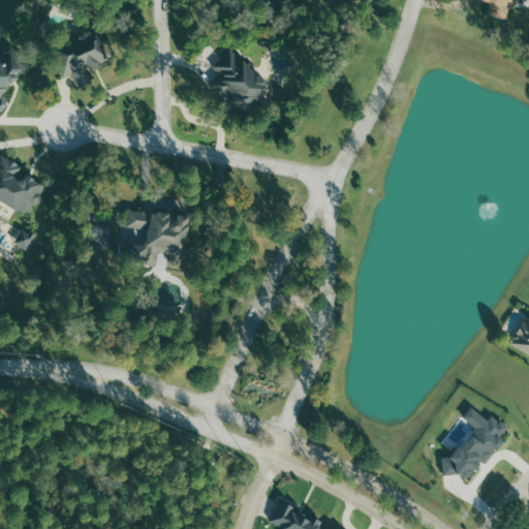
[(484,0),(491,4),(493,12),(501,18),(507,20),(508,14),(517,3),(516,0),(484,0)]
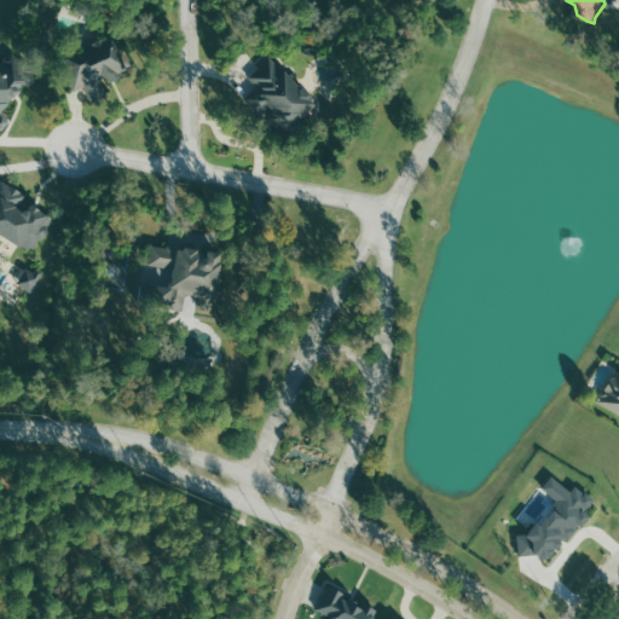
[(73,91),(86,87),(90,99),(111,92),(108,77),(133,70),(127,50),(119,52),(114,39),(62,55),(73,91)]
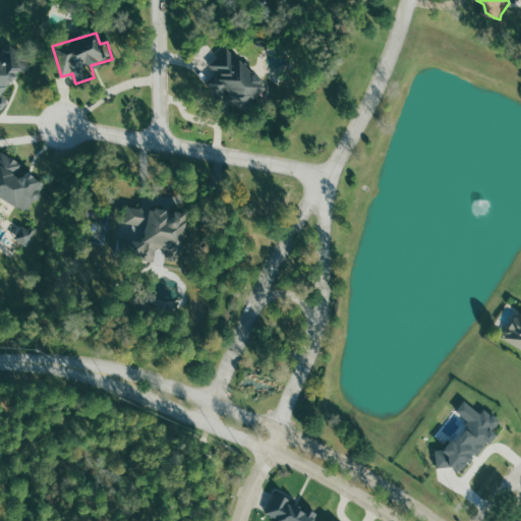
[(0,111),(10,101),(2,94),(32,62),(10,43),(0,54),(0,111)]
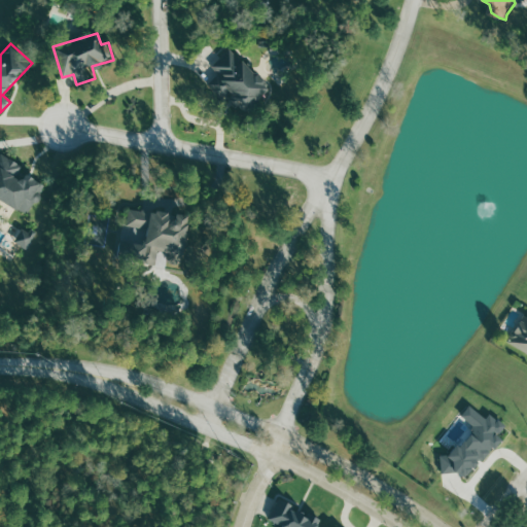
[(212,67),(219,74),(208,84),(222,99),(230,91),(248,109),(271,89),(232,48),(212,67)]
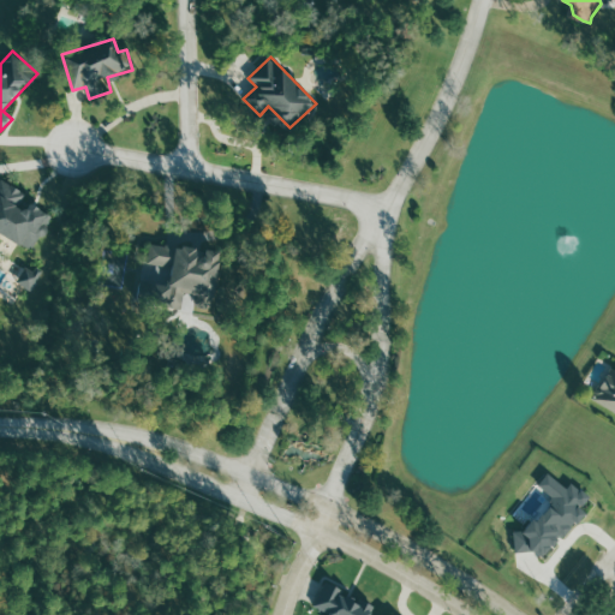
[(31,195),(0,178),(0,232),(34,251),(54,216),(28,201),(31,195)]
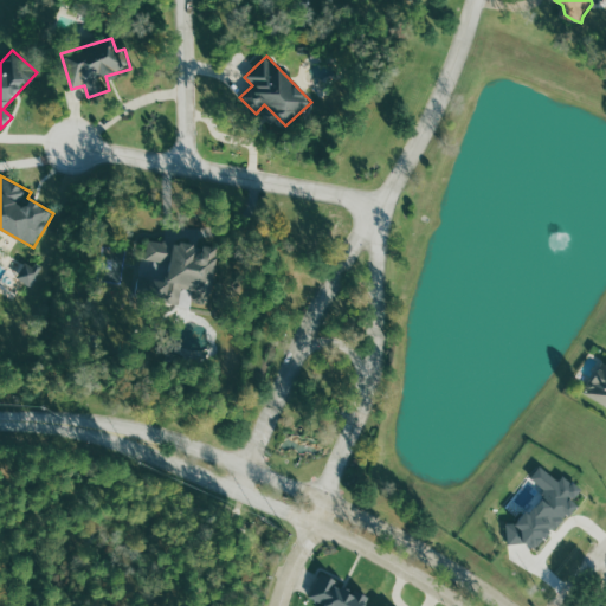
[(212,292),(218,247),(200,245),(173,242),(173,244),(149,240),(147,253),(129,251),(127,268),(137,269),(134,294),(181,301),(182,288),(212,292)]
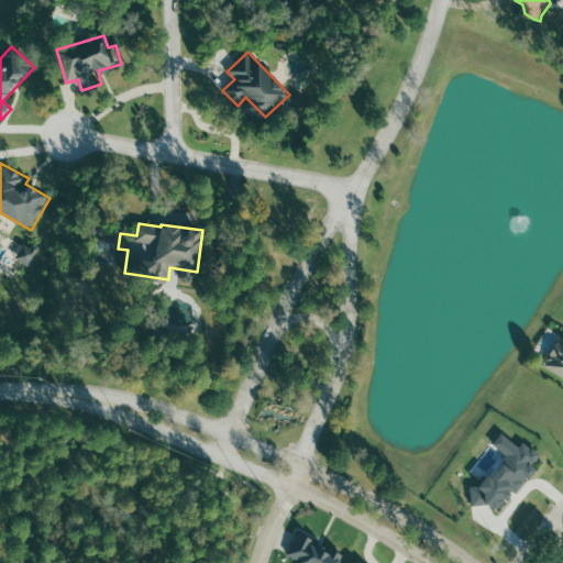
[(12,254),(33,265),(42,249),(33,244),(31,247),(19,242),(12,254)]
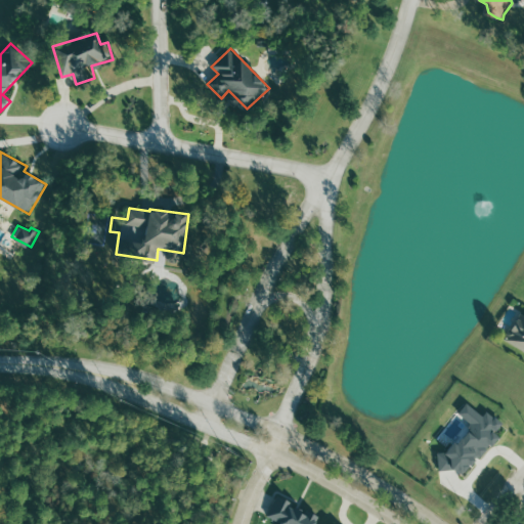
[(523,314),(521,313),(506,341),(523,350),(523,314)]
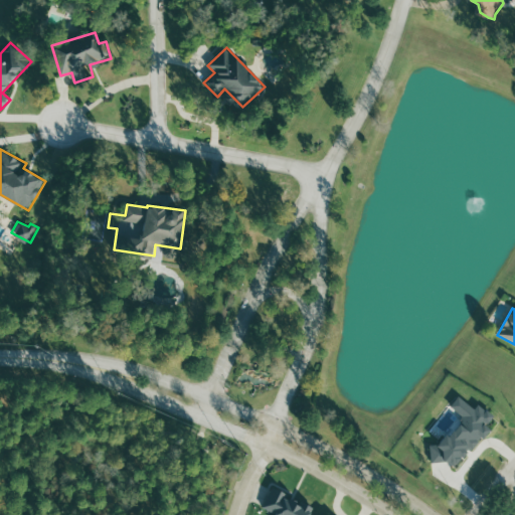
[(434,463),(448,461),(457,468),(470,450),(475,449),(482,439),(487,439),(491,432),(490,423),(496,415),(480,404),(477,408),(460,396),(452,407),(462,414),(463,417),(444,444),(431,446),(434,463)]
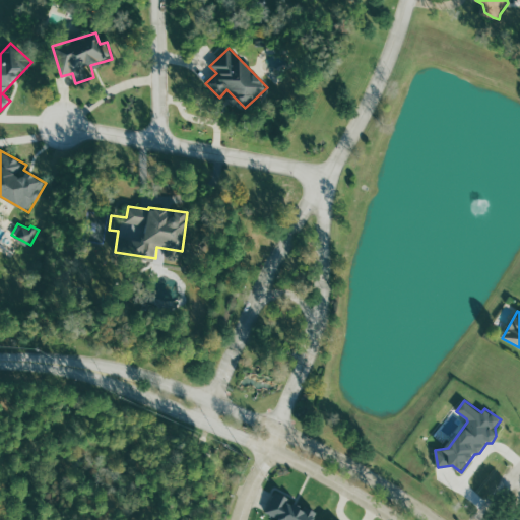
[(313,519),(317,511),(275,493),(267,513),(279,519),(278,519),(313,519)]
